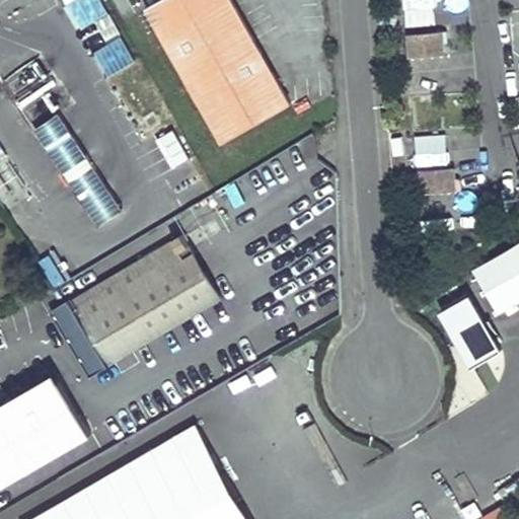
[(122,67),(136,60),(103,0),(67,0),(65,1),(118,101),(135,92),(122,67)]
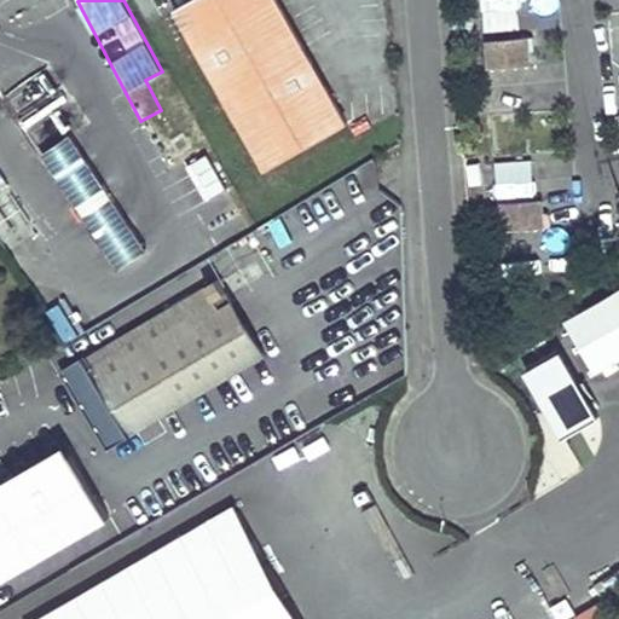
[(276,0),(195,0),(177,11),(270,168),(348,122),(276,0)]
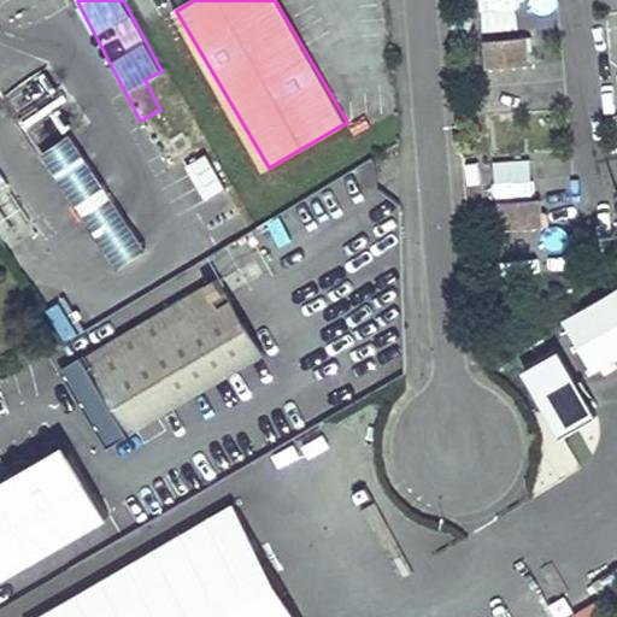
[(485,43),(487,69),(528,65),(527,40),(485,43)]
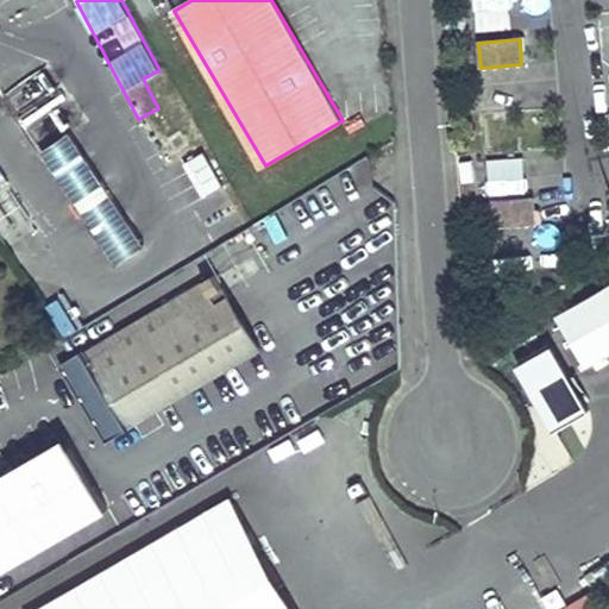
[(46,69),(6,95),(26,126),(67,100),(46,69)]
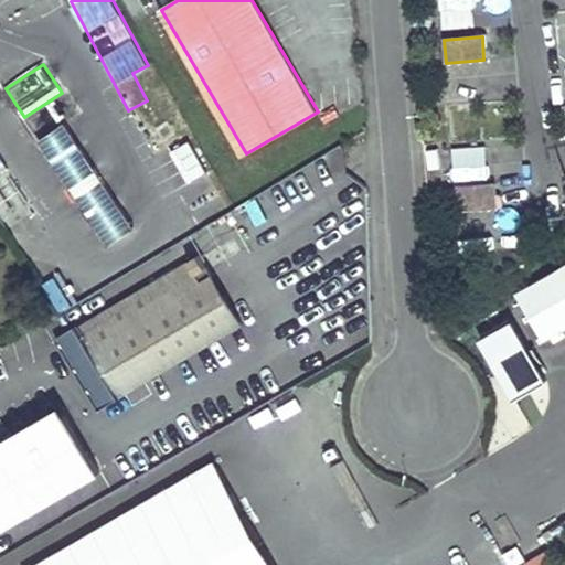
[(40,139),(109,242),(137,224),(67,120),(40,139)]
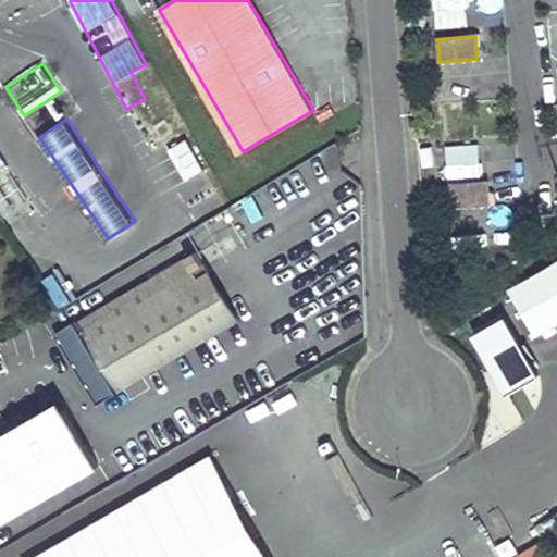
[(192,137),(169,145),(181,181),(203,172),(192,137)]
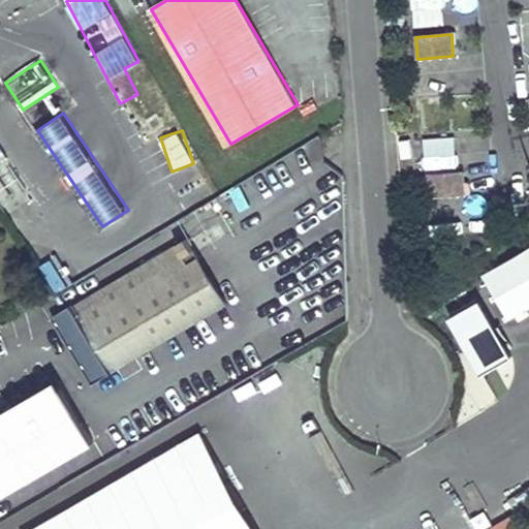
[(428,176),(430,197),(465,195),(464,174),(428,176)]
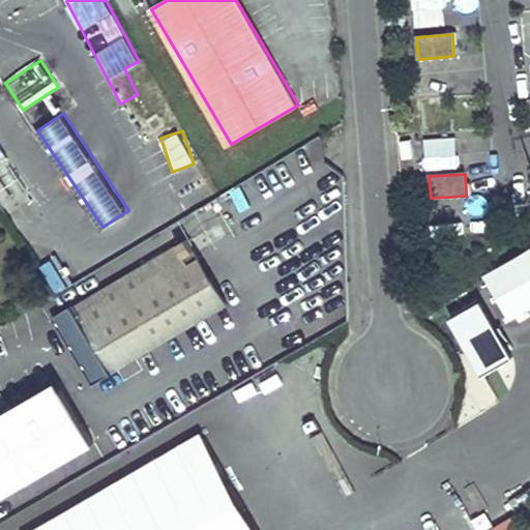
[(432,204),(433,234),(462,233),(461,203),(432,204)]
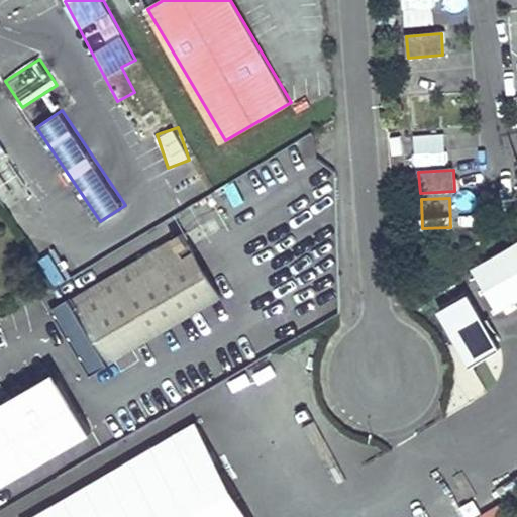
[(183,231),(53,308),(90,373),(220,295),(183,231)]
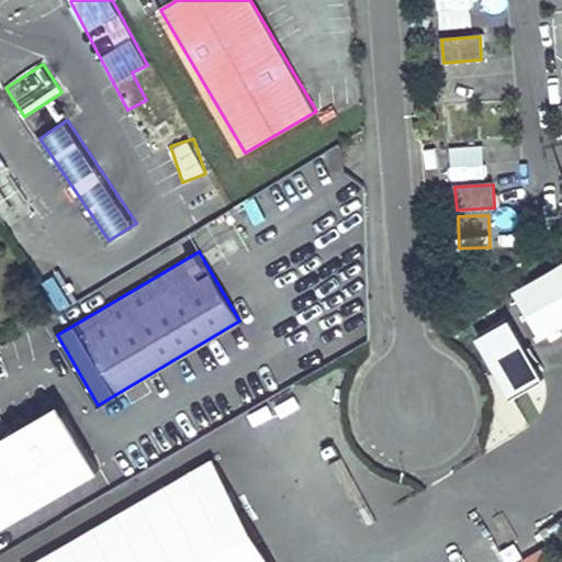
[(561,259),(512,287),(538,337),(561,324),(561,259)]
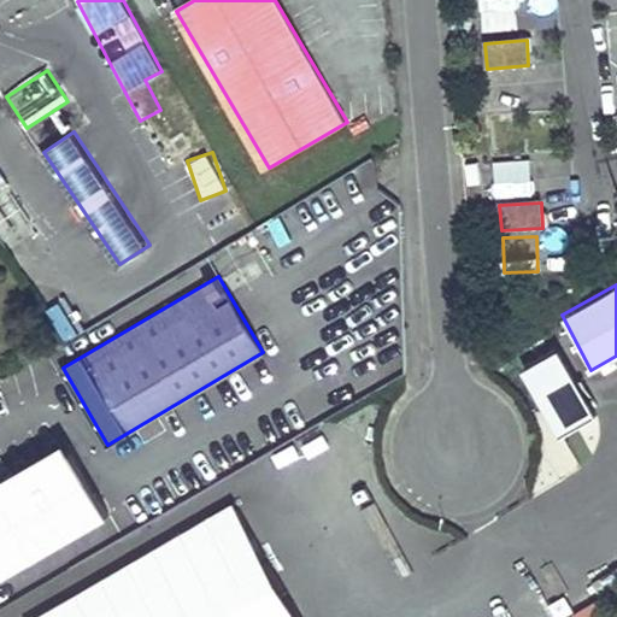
[(527,370),(564,432),(593,415),(556,353),(527,370)]
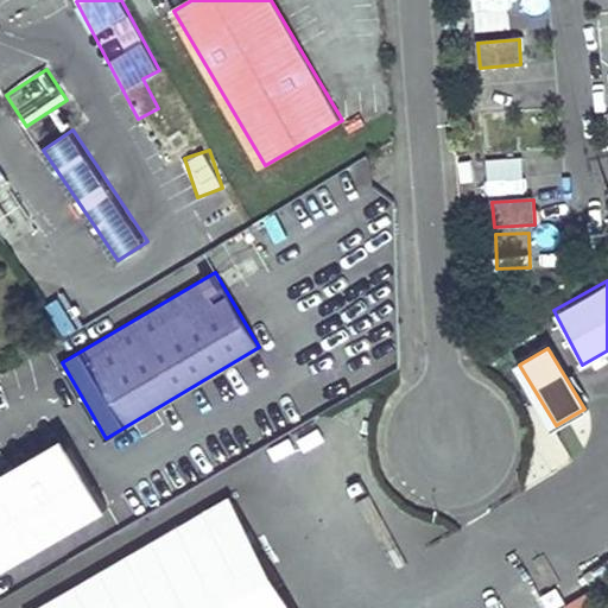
[(0,469),(0,567),(111,510),(70,432),(0,469)]
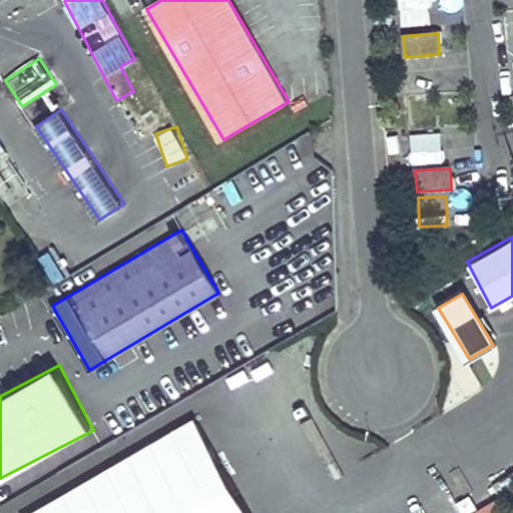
[(245,512),(192,421),(34,512),(245,512)]
